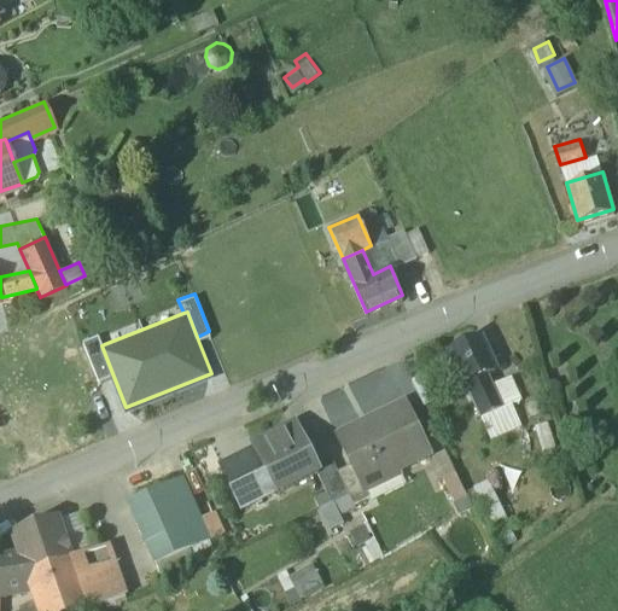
[(112,373),(101,345),(104,344),(99,332),(82,339),(98,379),(112,373)]
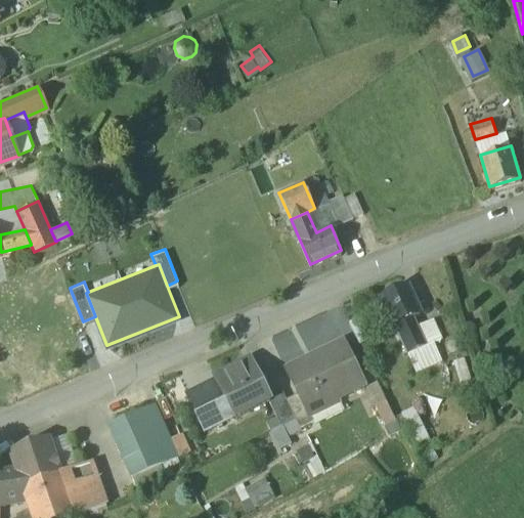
[(407,284),(382,295),(394,322),(407,350),(425,343),(412,314),(420,311),(407,284)]
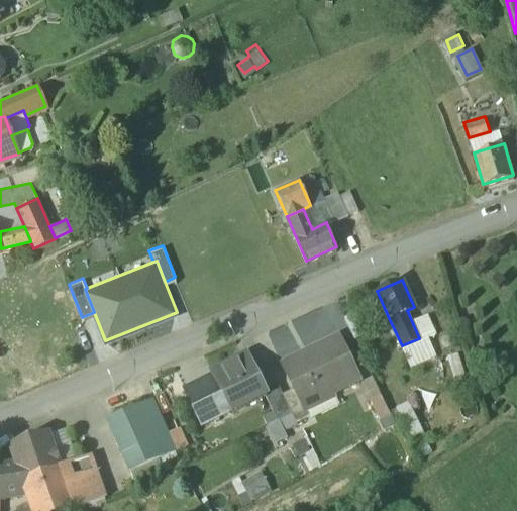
[(365,330),(354,309),(343,314),(353,335),(365,330)]
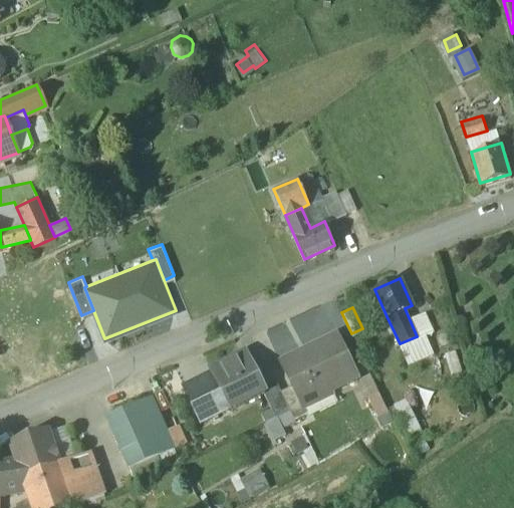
[(355,370),(336,330),(307,344),(309,347),(281,361),(292,384),(301,402),(302,401),(330,388),(328,384),(355,370)]
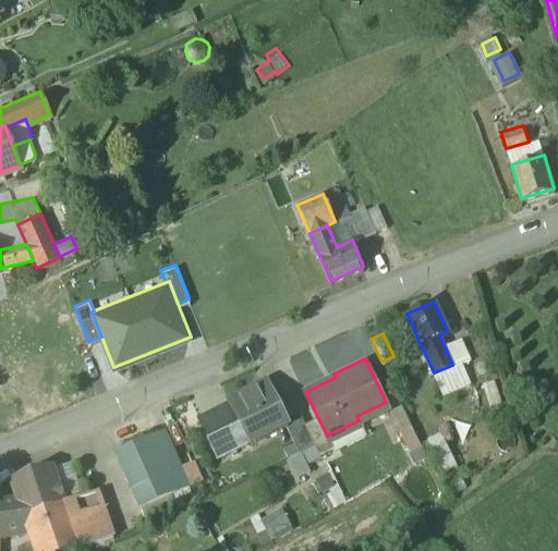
[(266,379),(229,398),(231,402),(249,439),(284,421),(287,420),(286,419),(266,379)]
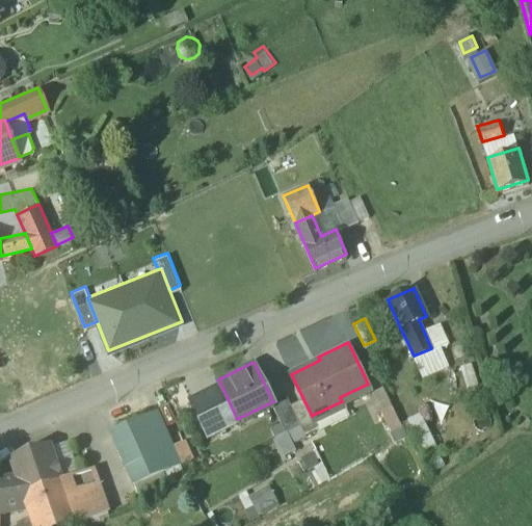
[(209,432),(237,419),(220,384),(191,398),(209,432)]
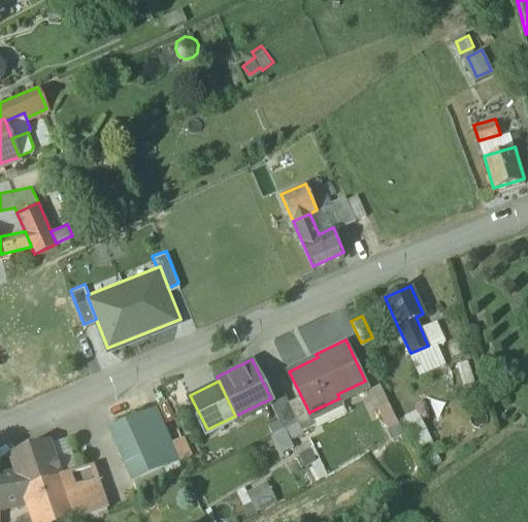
[(284,391),(270,397),(271,398),(269,399),(283,426),(297,420),(288,400),(284,391)]
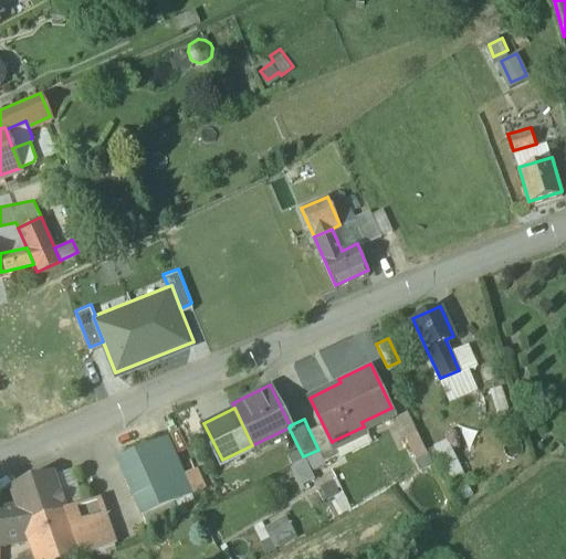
[(322,422),(308,429),(318,450),(324,459),(338,452),(333,441),(332,442),(322,422)]
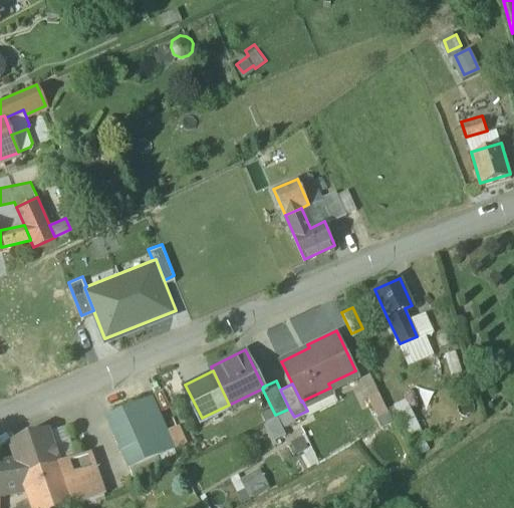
[(388,410),(378,391),(368,395),(377,415),(388,410)]
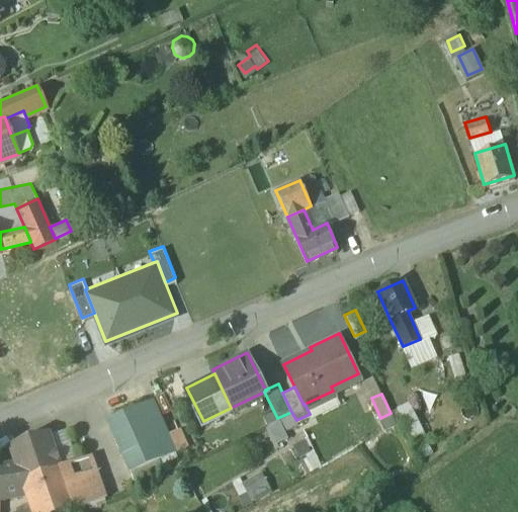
[(152,397),(107,417),(131,470),(175,449),(172,441),(167,431),(152,397)]
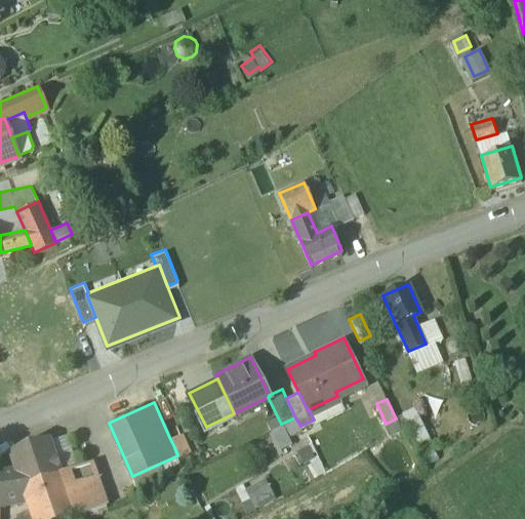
[(396,418),(386,424),(390,433),(401,428),(397,418),(396,418)]
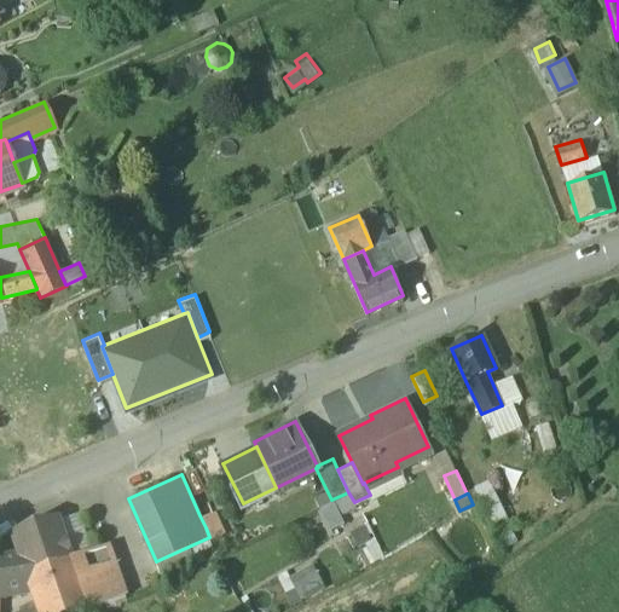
[(213,509),(200,515),(206,527),(218,521),(213,509)]
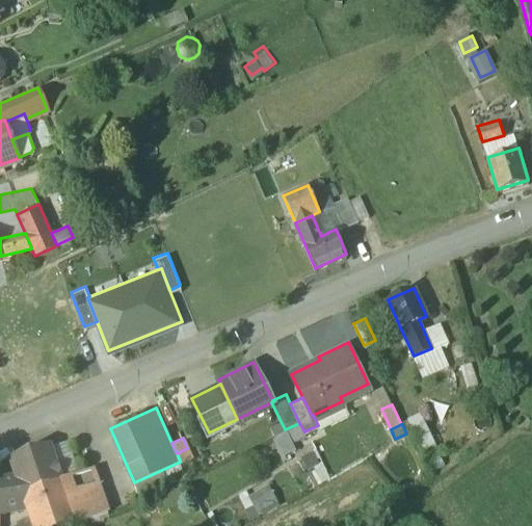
[(51,444),(10,457),(16,474),(18,474),(20,492),(63,478),(62,477),(51,444)]
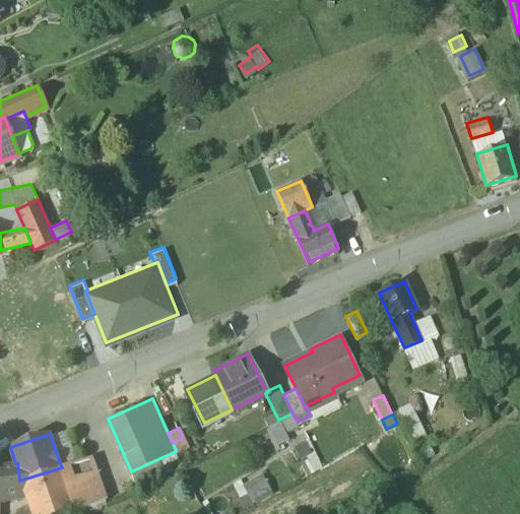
[(303,458),(317,451),(309,436),(295,444),(303,458)]
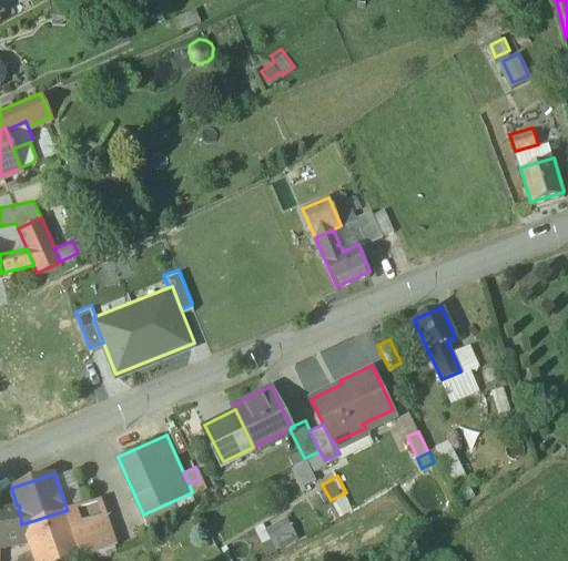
[(99,497),(67,509),(68,510),(79,558),(115,543),(99,497)]
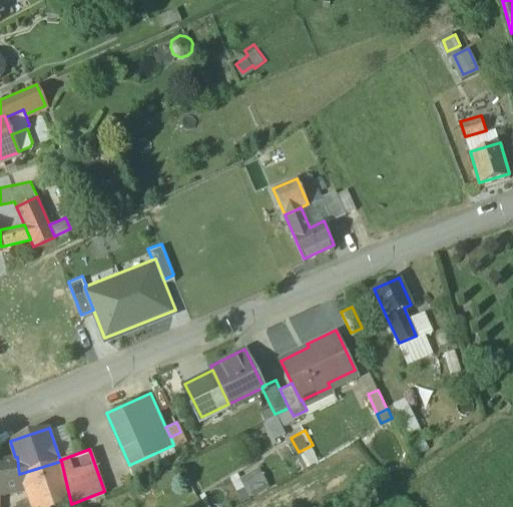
[(15,457),(0,459),(0,489),(5,489),(21,486),(19,474),(17,457),(15,457)]
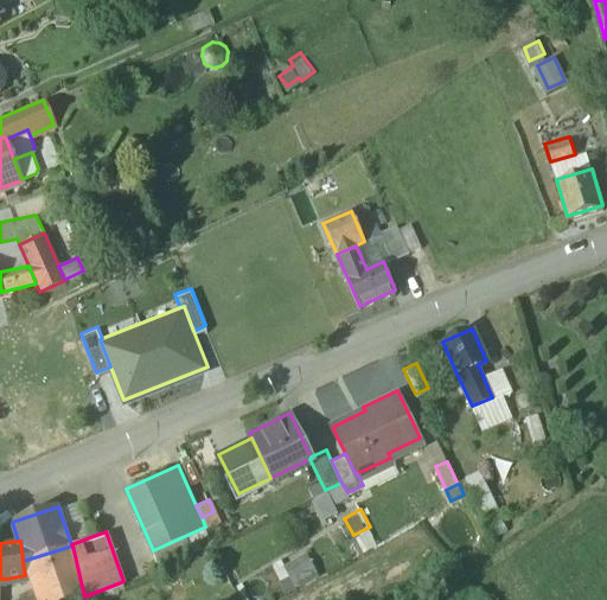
[(72,546),(23,561),(25,575),(31,574),(37,591),(39,599),(76,599),(84,597),(72,546)]
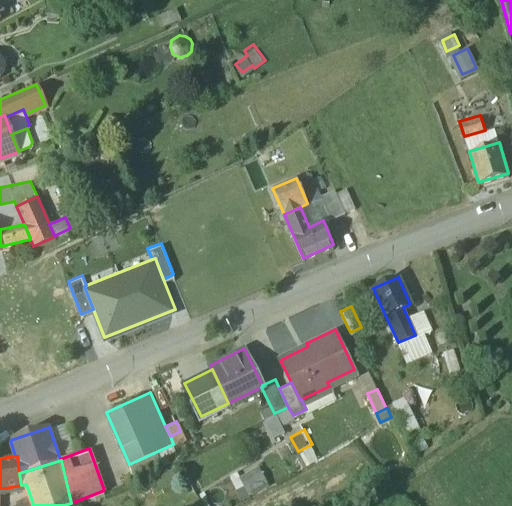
[(267,482),(258,465),(241,474),(250,491),(267,482)]
